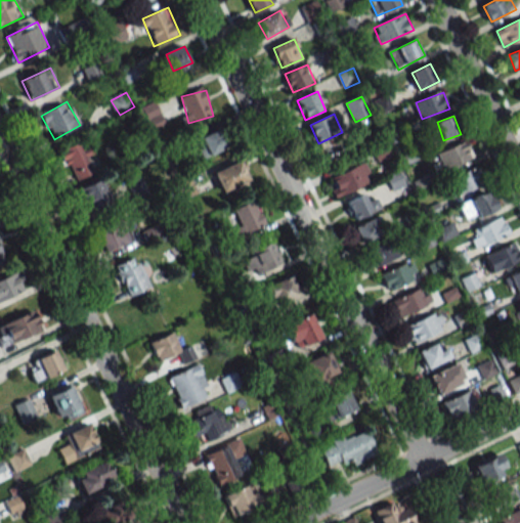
[(197,141),(206,159),(229,147),(220,129),(197,141)]
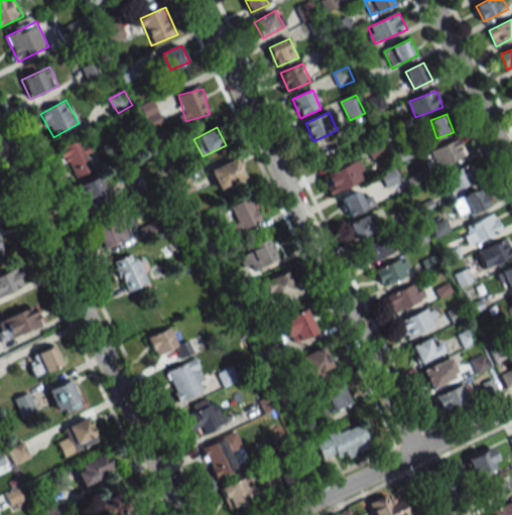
[(61,148),(73,178),(96,170),(91,157),(95,156),(88,138),(61,148)]
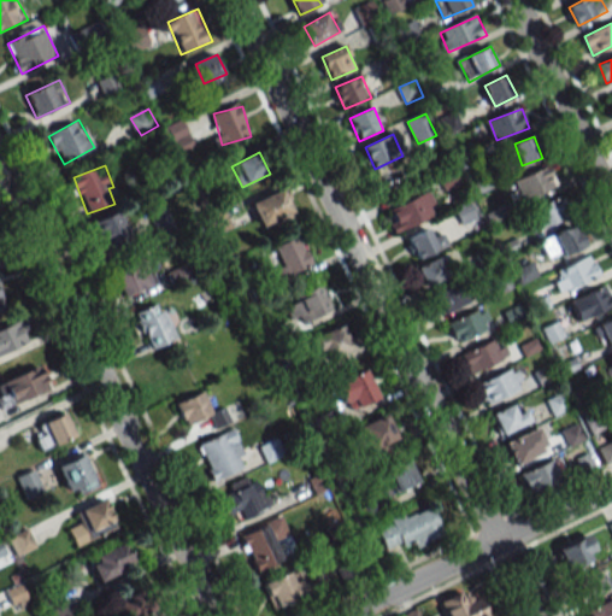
[(560,186),(551,166),(517,181),(525,201),(560,186)]
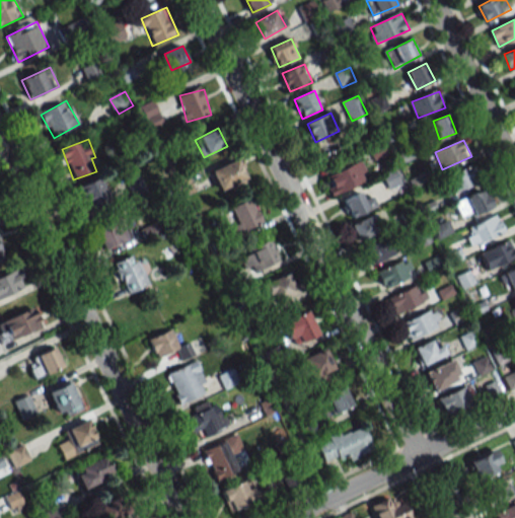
[(249,181),(241,160),(213,170),(221,192),(249,181)]
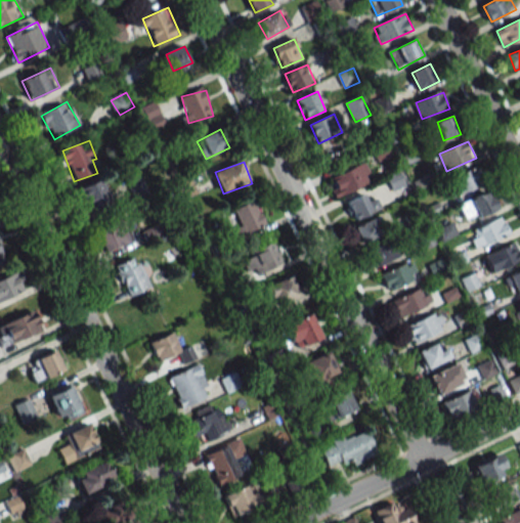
[(330,178),(337,197),(374,182),(366,164),(330,178)]
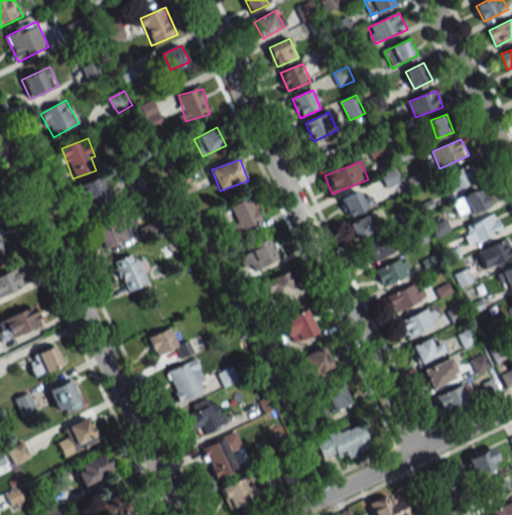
[(440,180),(448,195),(479,179),(472,164),(440,180)]
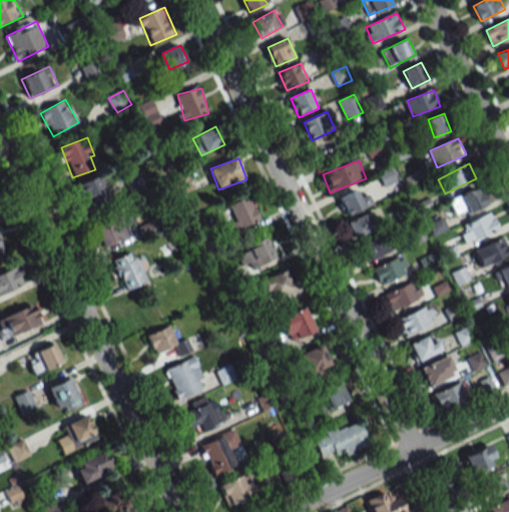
[(380,174),(388,188),(400,180),(393,167),(380,174)]
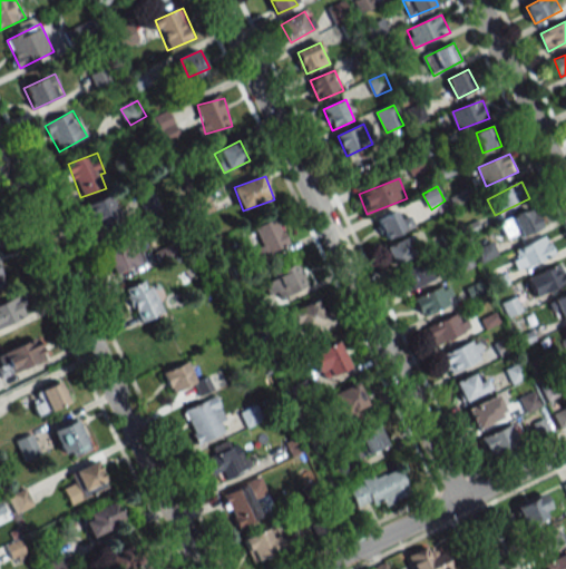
[(99,234),(124,223),(111,195),(87,205),(99,234)]
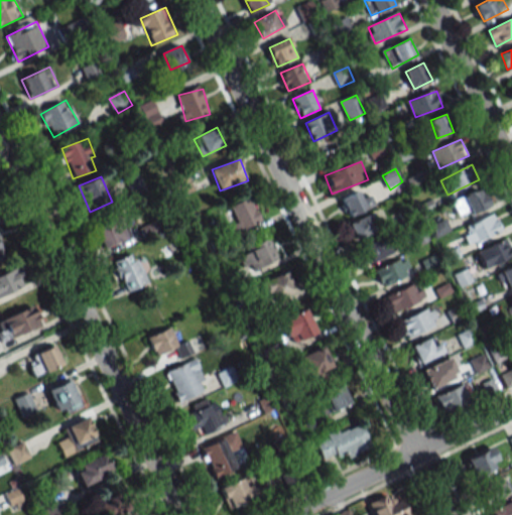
[(462,219),(492,206),(485,188),(455,202),(462,219)]
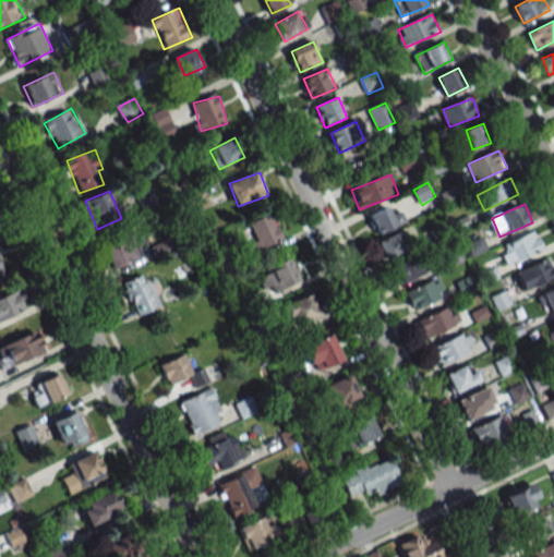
[(394,215),(390,207),(371,217),(380,235),(406,222),(401,212),(394,215)]
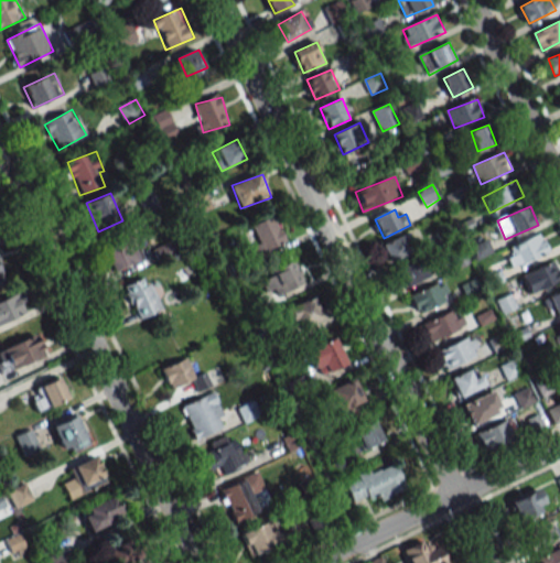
[(257,234),(264,237),(258,249),(276,258),(290,229),(265,217),(257,234)]
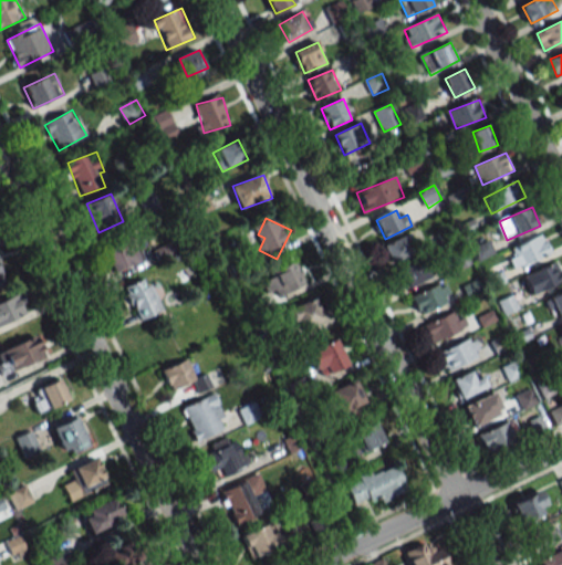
[(509,252),(518,270),(552,252),(543,234),(509,252)]
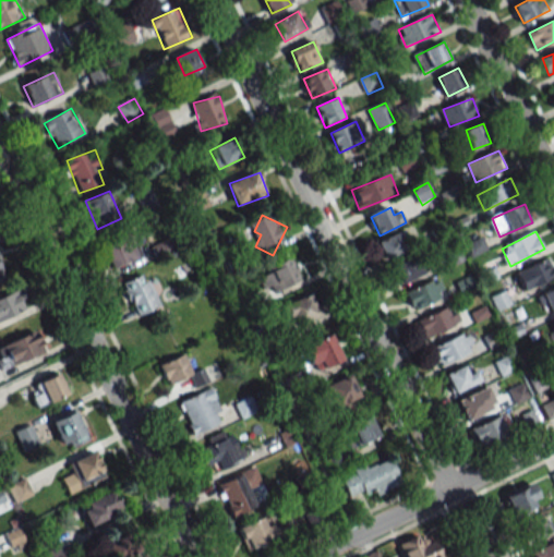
[(144,255),(133,233),(105,247),(116,269),(144,255)]
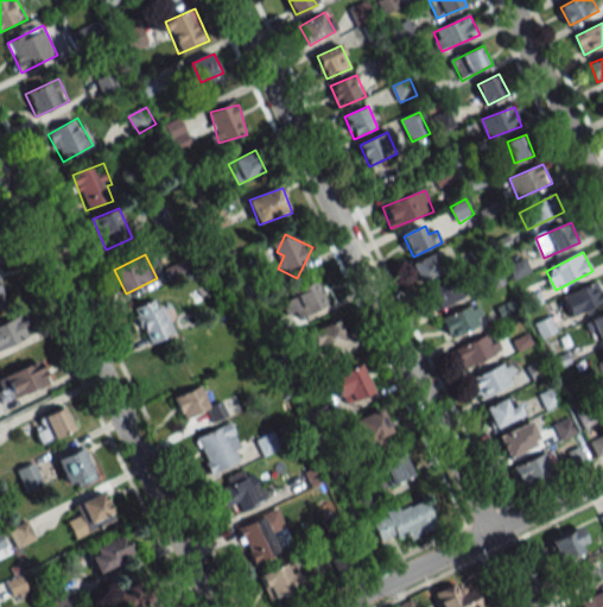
[(413,265),(421,284),(444,273),(436,254),(413,265)]
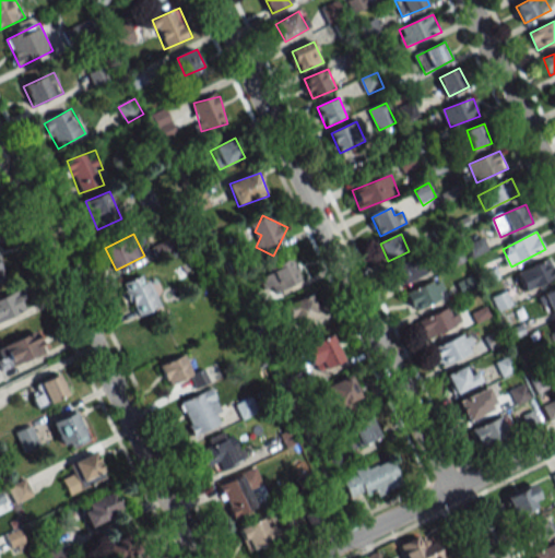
[(404,284),(427,274),(418,257),(397,266),(404,284)]
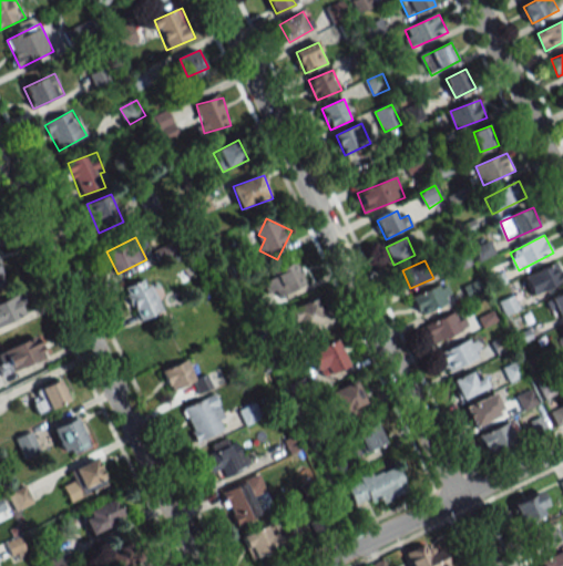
[(0,287),(10,284),(0,261),(0,287)]
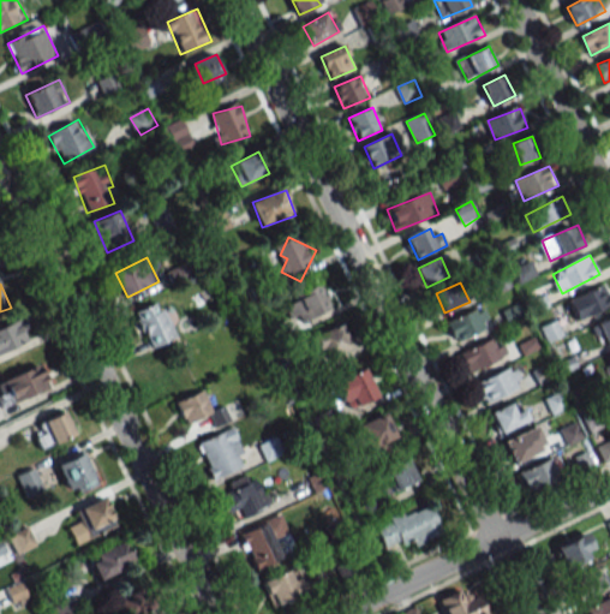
[(334,308),(322,285),(287,303),(298,326),(334,308)]
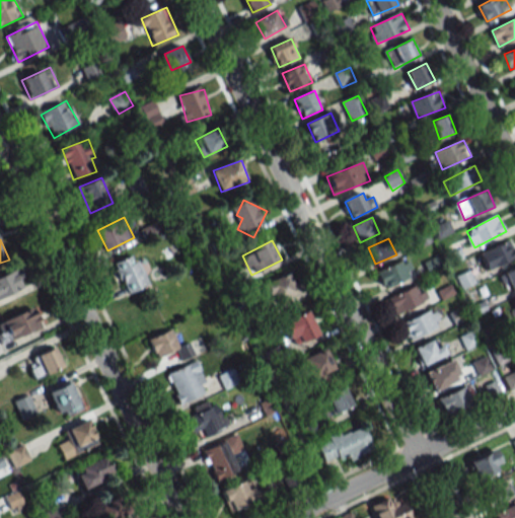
[(483,253),(490,270),(514,260),(514,246),(512,241),(483,253)]
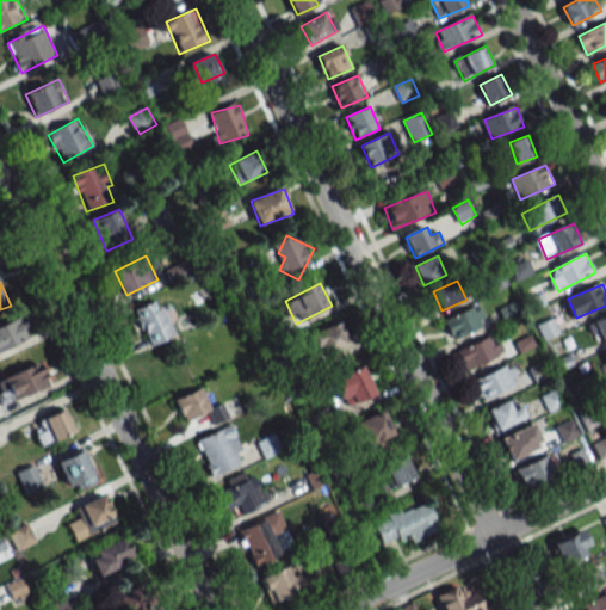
[(178,336),(161,300),(136,312),(153,347),(178,336)]
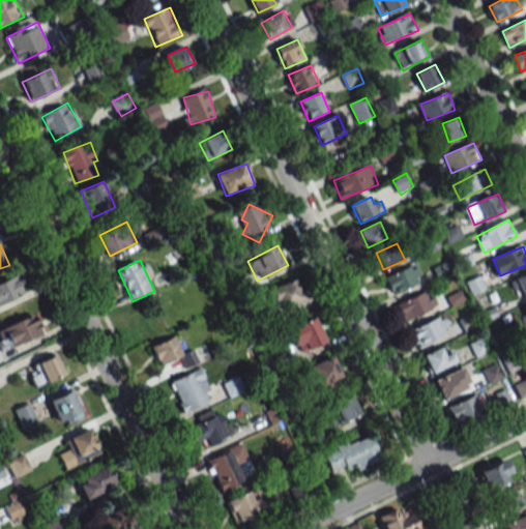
[(425,282),(419,265),(386,276),(392,293),(425,282)]
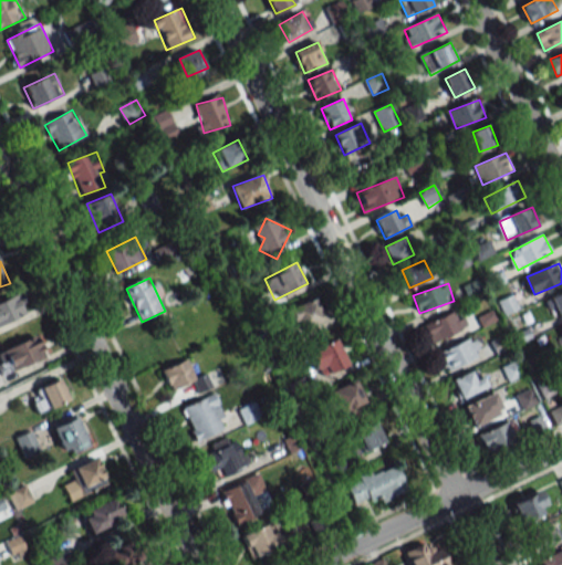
[(0,303),(0,325),(30,312),(22,294),(0,303)]
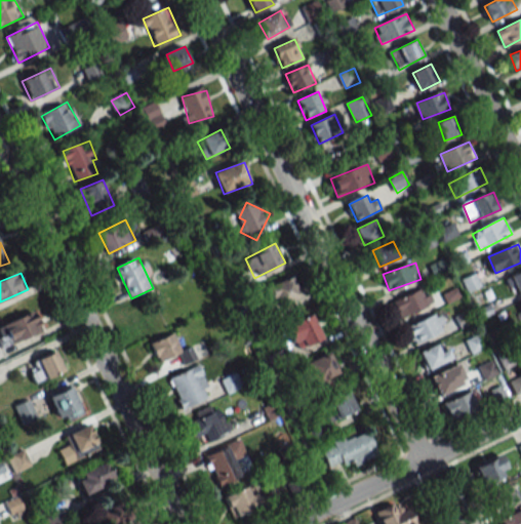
[(520,273),(512,277),(519,293),(520,292),(520,273)]
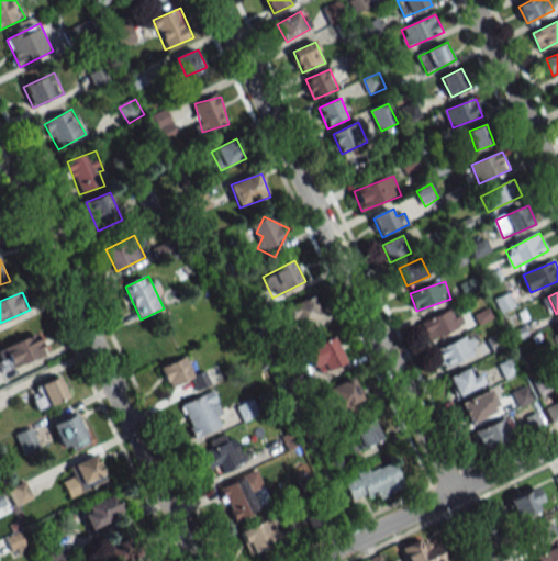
[(288,309),(298,329),(325,316),(316,296),(288,309)]
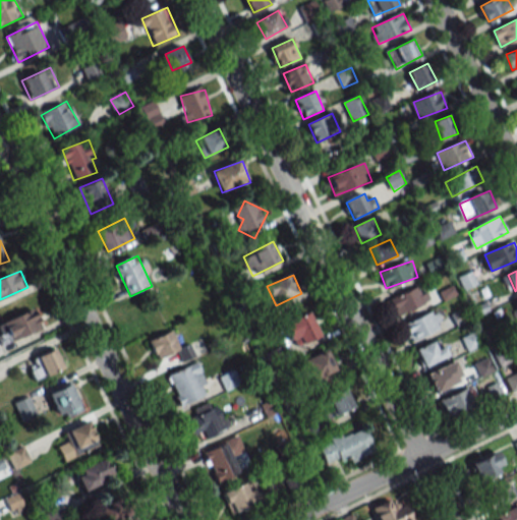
[(432,301),(424,285),(392,300),(399,315),(432,301)]
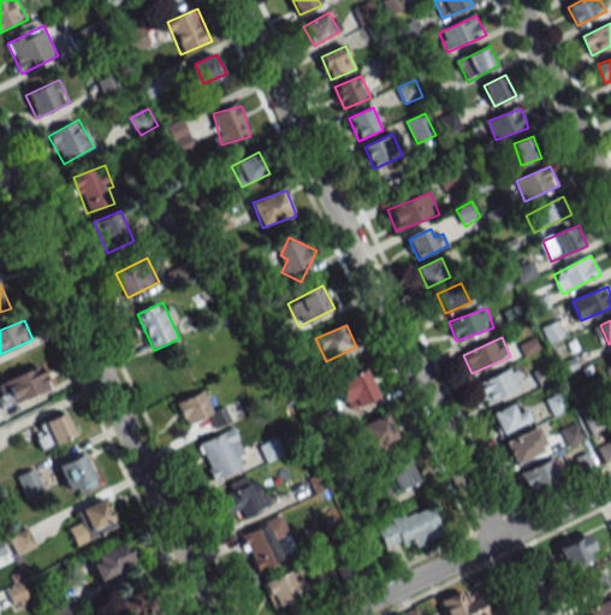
[(0,391),(7,408),(53,389),(43,366),(0,384),(0,391)]
